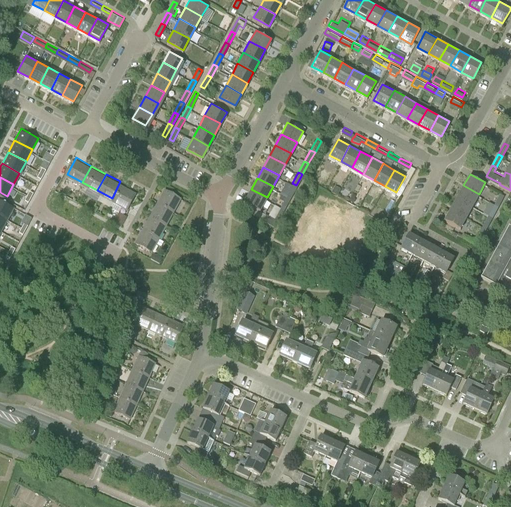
[(120,181),(112,198),(127,206),(136,190),(120,181)]
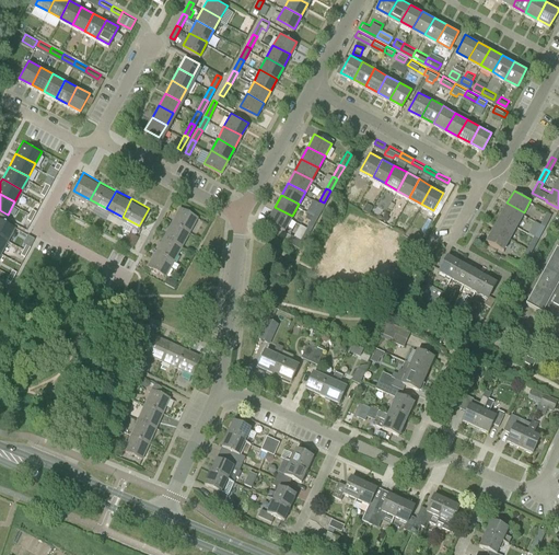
[(324,203),(319,200),(316,198),(315,201),(318,203),(313,212),(317,215),(324,203)]
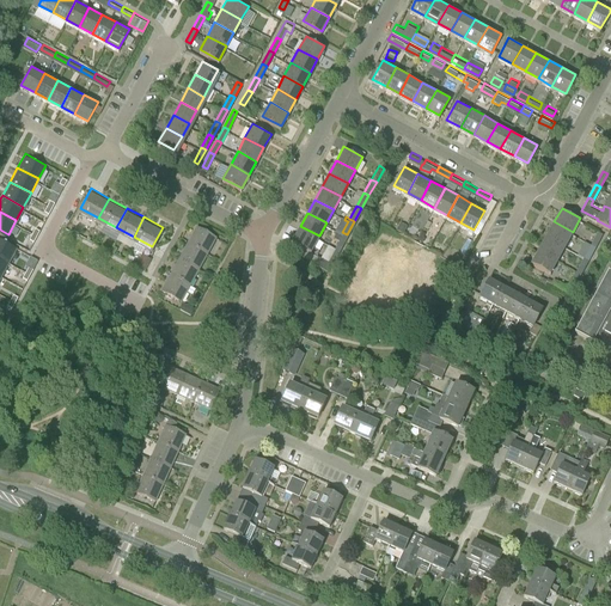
[(566,245),(573,232),(554,221),(547,234),(566,245)]
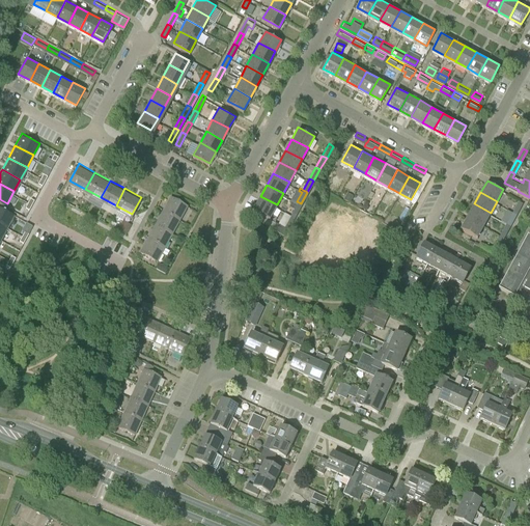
[(164,206),(180,216),(188,202),(171,193),(164,206)]
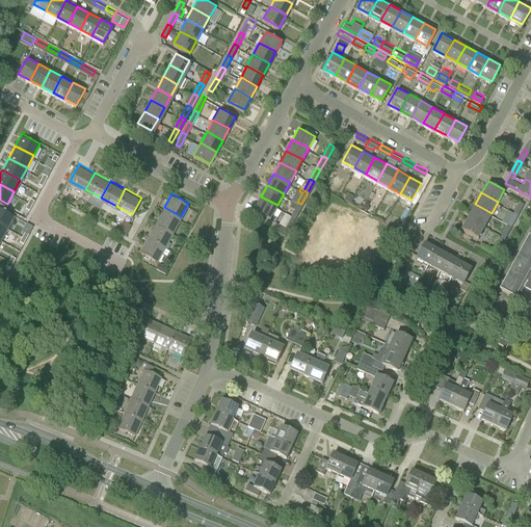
[(270,217),(277,205),(261,196),(254,208),(270,217)]
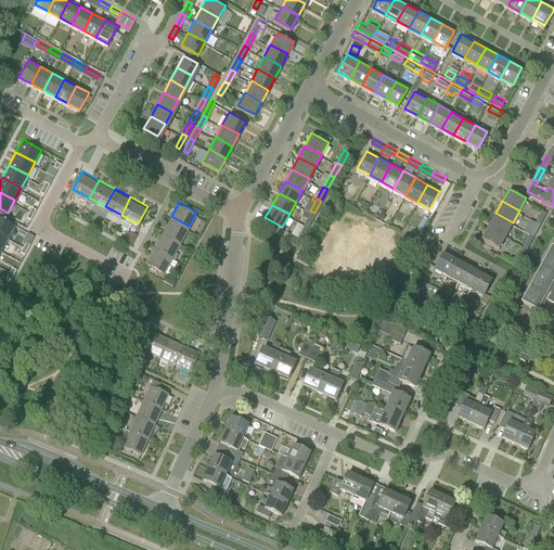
[(536,219),(540,221),(546,209),(542,207),(536,219)]
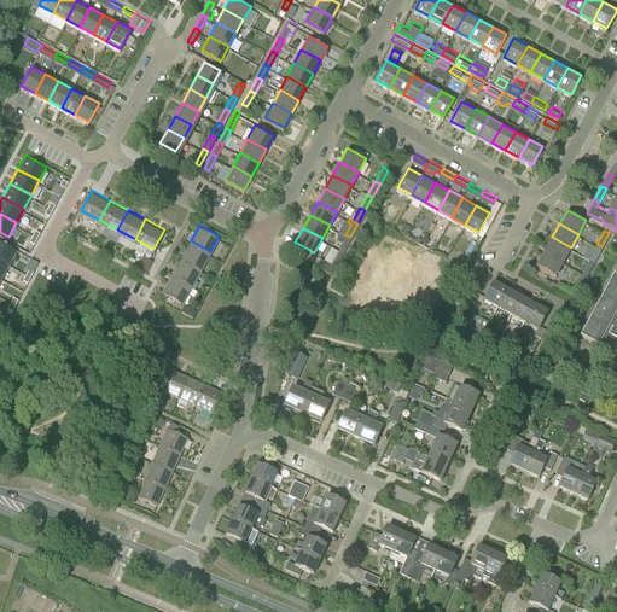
[(343,250),(350,237),(345,234),(338,248),(343,250)]
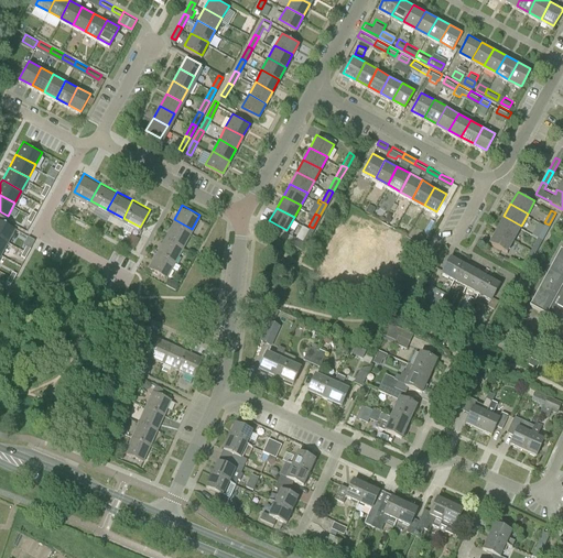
[(347,226),(342,225),(325,256),(325,258),(324,258),(342,267),(345,262),(356,263),(360,255),(365,245),(378,248),(389,228),(372,219),(361,218),(354,214),(352,214),(348,221),(347,226)]
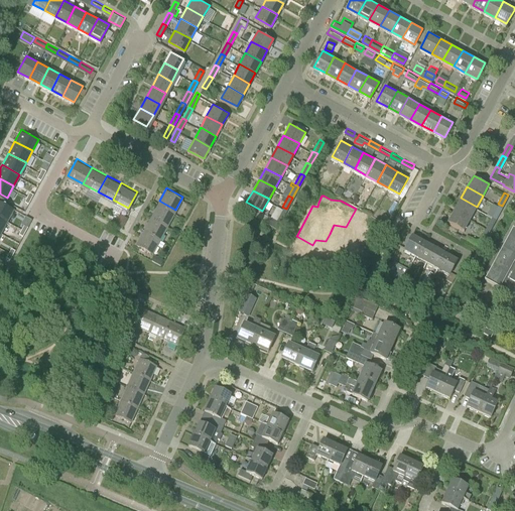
[(471,218),(477,207),(461,198),(455,209),(471,218)]
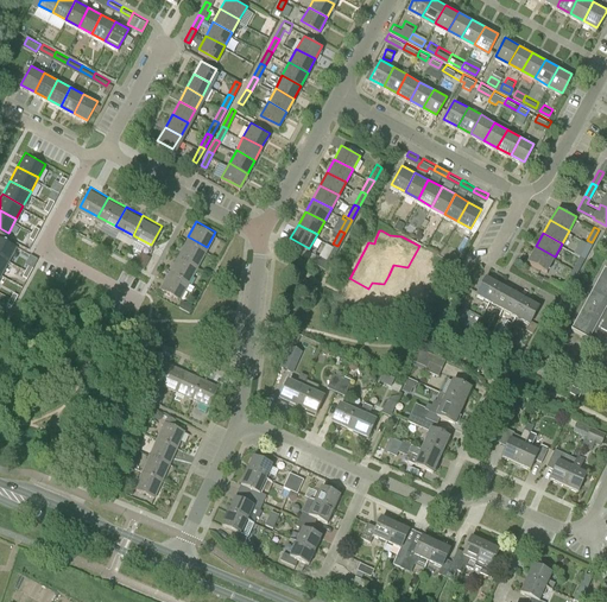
[(0,234),(0,252),(8,258),(17,244),(0,234)]
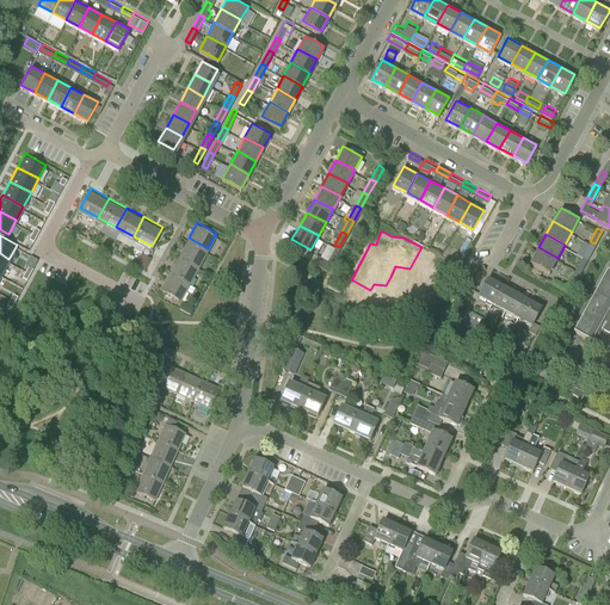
[(198,264),(208,248),(189,238),(179,253),(198,264)]
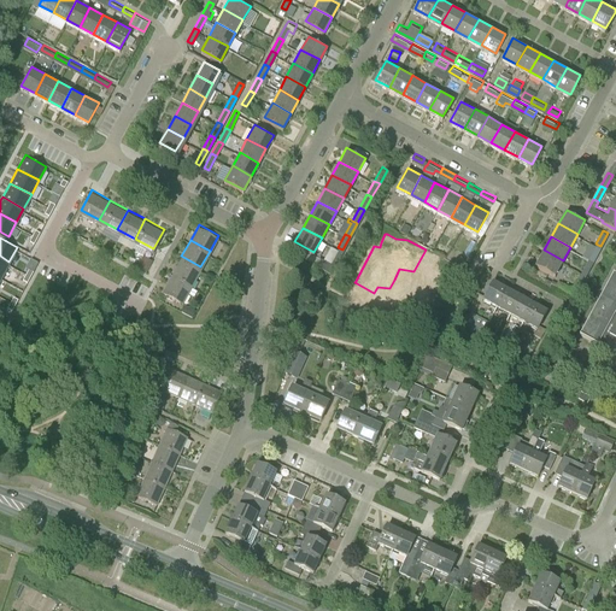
[(600,246),(596,244),(596,245),(588,241),(582,252),(590,256),(588,257),(593,259),(600,246)]
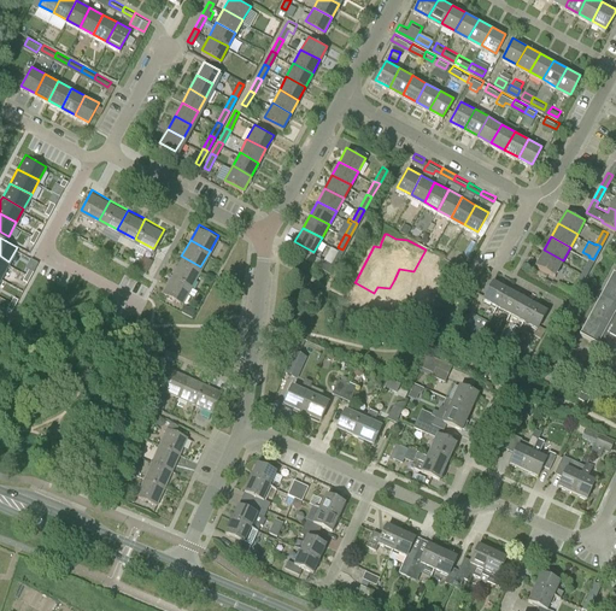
[(335,263),(342,250),(338,247),(330,260),(321,254),(317,262),(332,270),(335,263)]
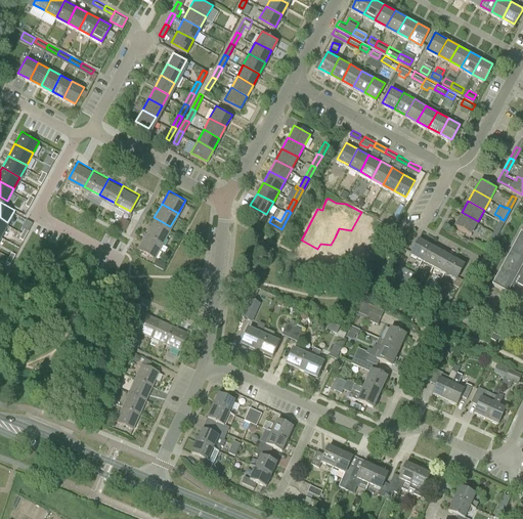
[(472,232),(478,221),(462,212),(455,224),(472,232)]
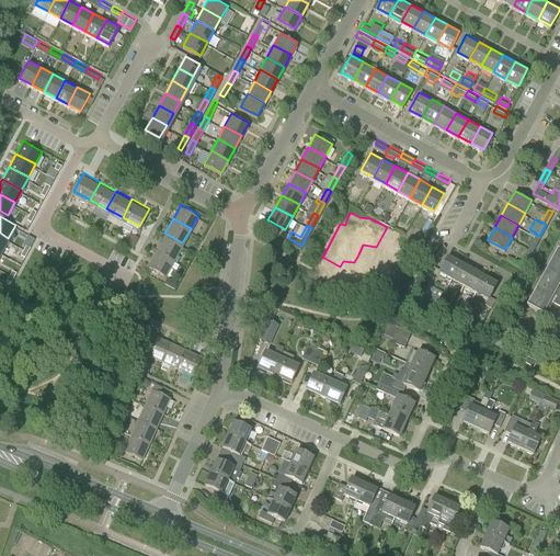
[(134,244),(139,234),(130,229),(127,235),(125,234),(123,238),(134,244)]
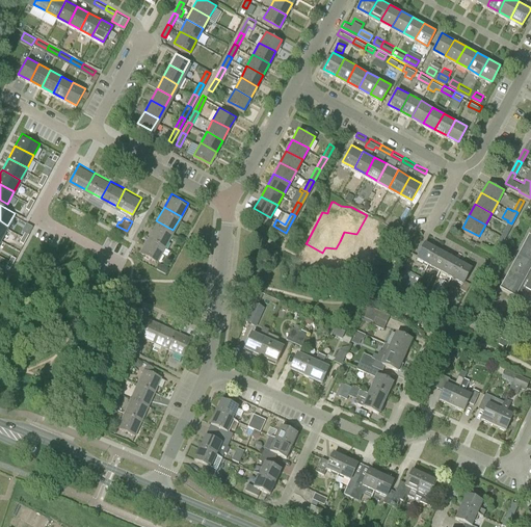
[(165,244),(173,230),(156,220),(149,235),(165,244)]
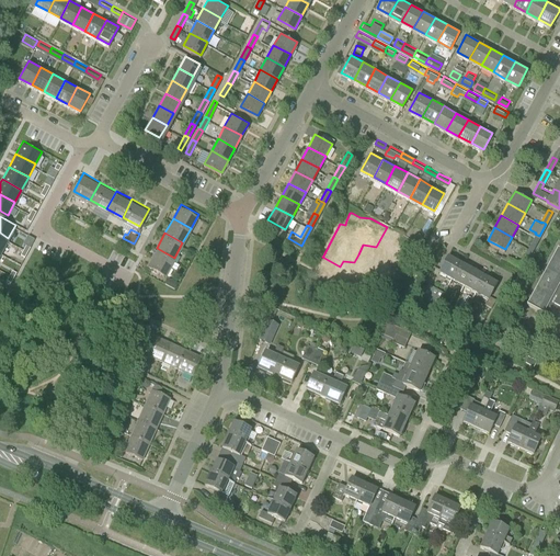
[(533,248),(539,236),(535,234),(528,246),(533,248)]
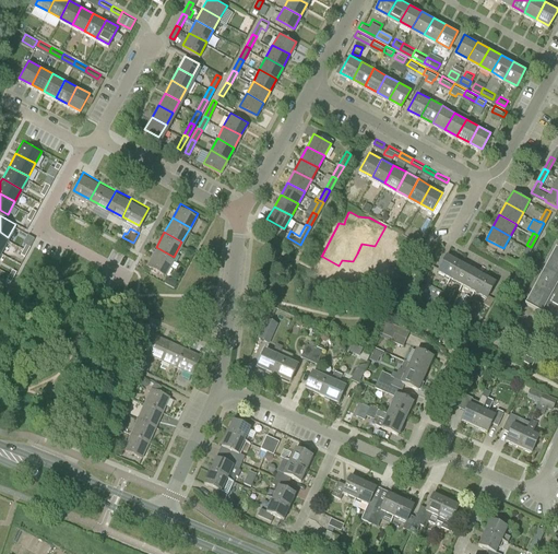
[(557,244),(526,299),(542,308),(544,306),(557,314),(556,317),(557,317),(557,244)]
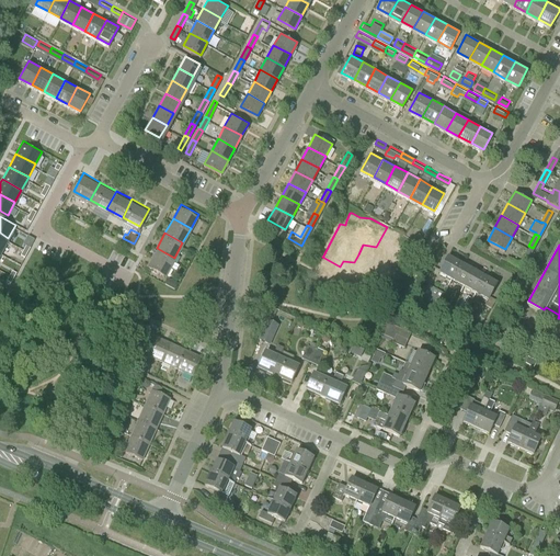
[(526,260),(533,248),(528,246),(522,258),(526,260)]
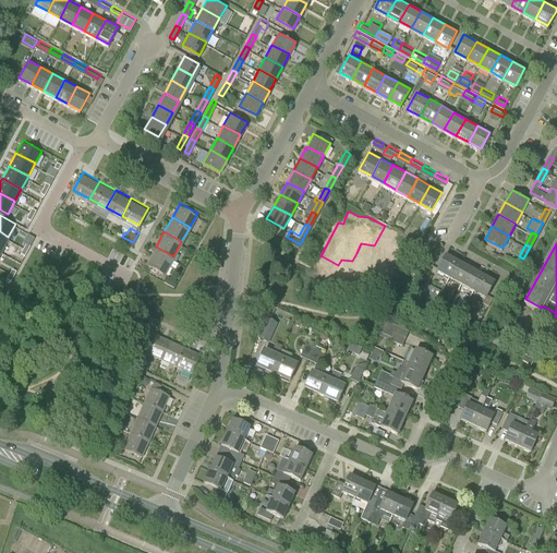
[(166,271),(173,256),(156,247),(148,261),(166,271)]
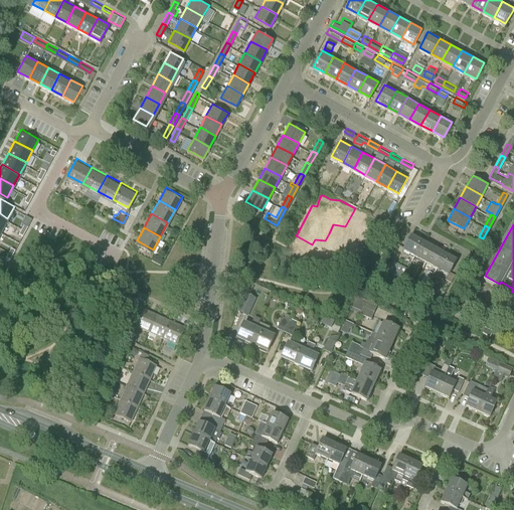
[(415,255),(423,239),(412,232),(404,247),(415,255)]
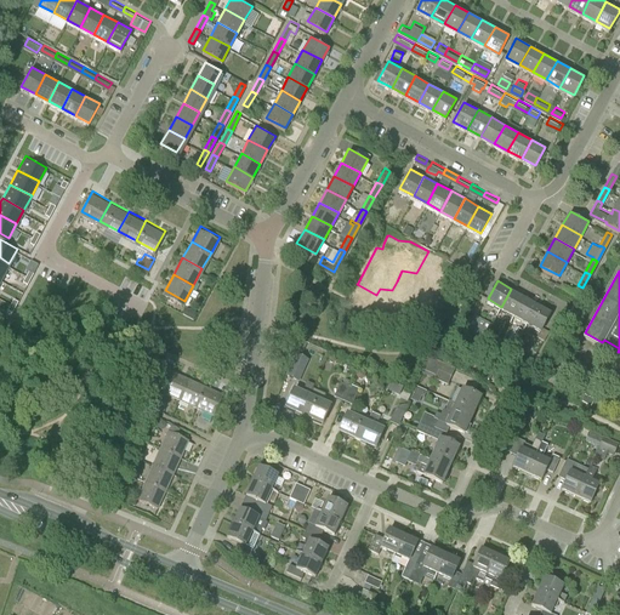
[(515,314),(525,296),(511,289),(501,307),(515,314)]
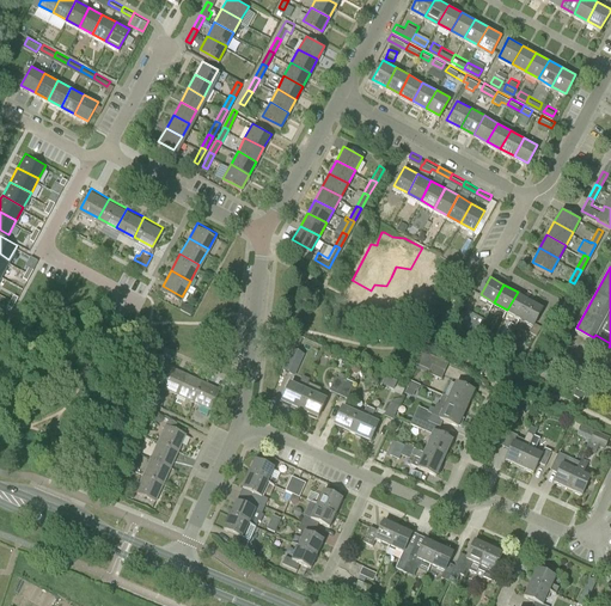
[(520,317),(531,299),(518,292),(507,310),(520,317)]
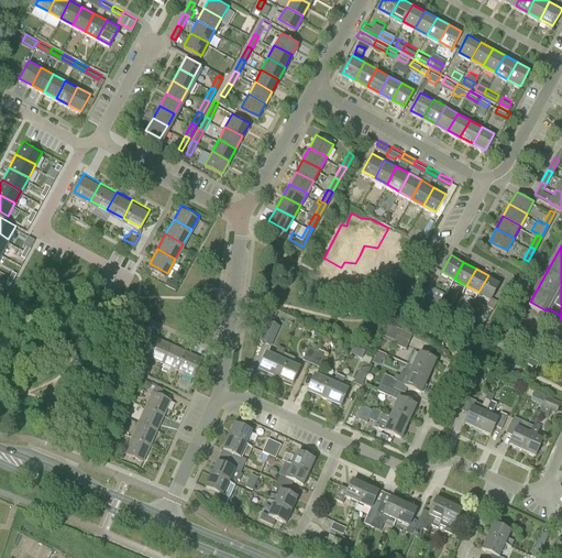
[(488,275),(478,292),(491,298),(500,282),(488,275)]
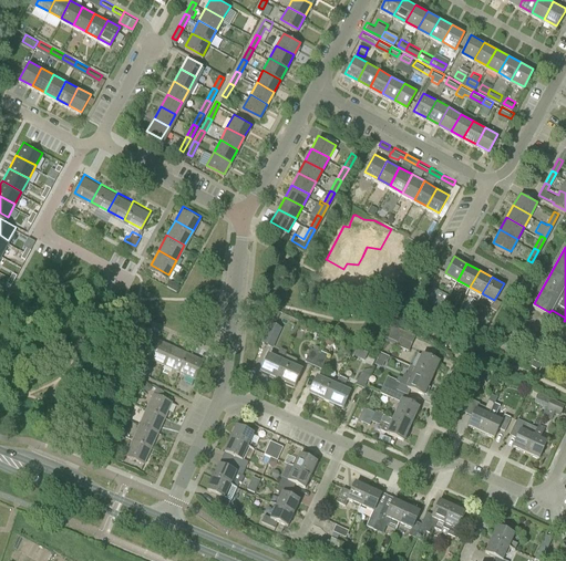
[(444,304),(448,299),(435,292),(439,286),(432,282),(426,294),(444,304)]
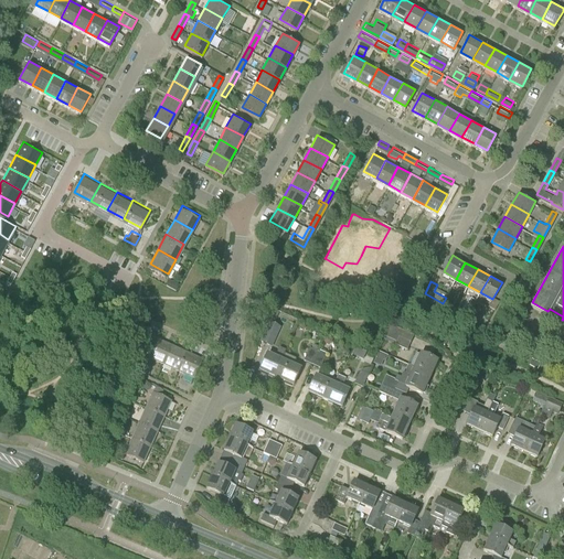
[(446,298),(443,303),(449,307),(453,301),(446,298)]
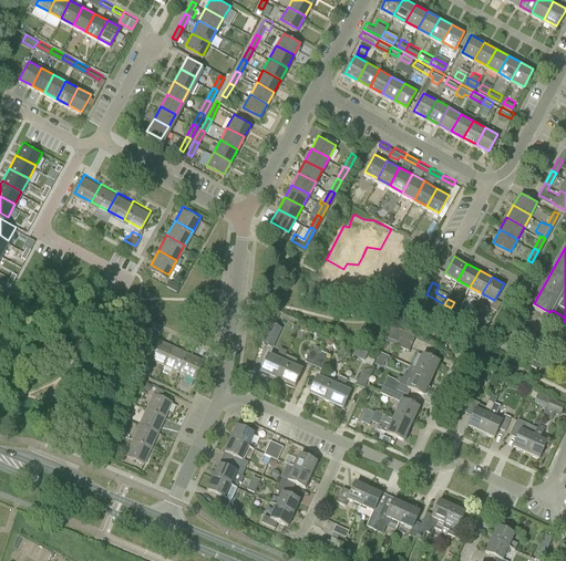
[(471,314),(473,309),(465,304),(462,310),(471,314)]
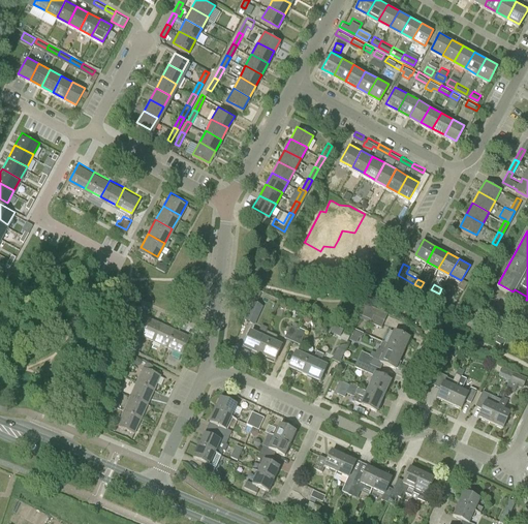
[(266,303),(270,293),(258,287),(254,298),(252,298),(244,316),(255,321),(264,303),(266,303)]
